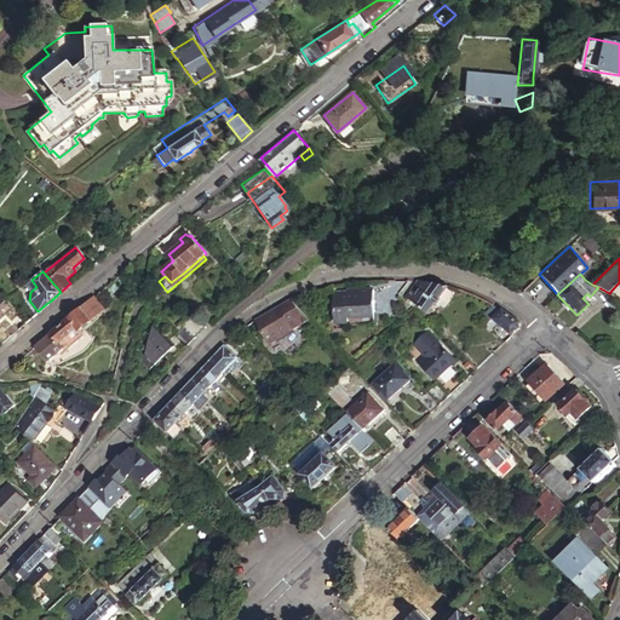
[(411,298),(411,299),(428,311),(448,285),(432,281),(424,280),(418,279),(407,296),(411,298)]
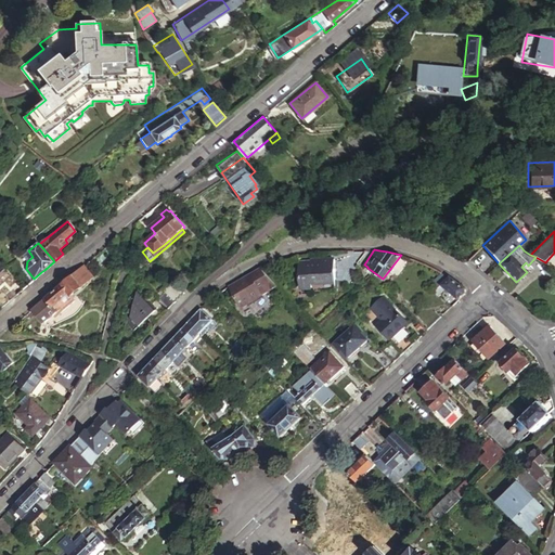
[(33,257),(28,250),(22,256),(27,261),(33,257)]
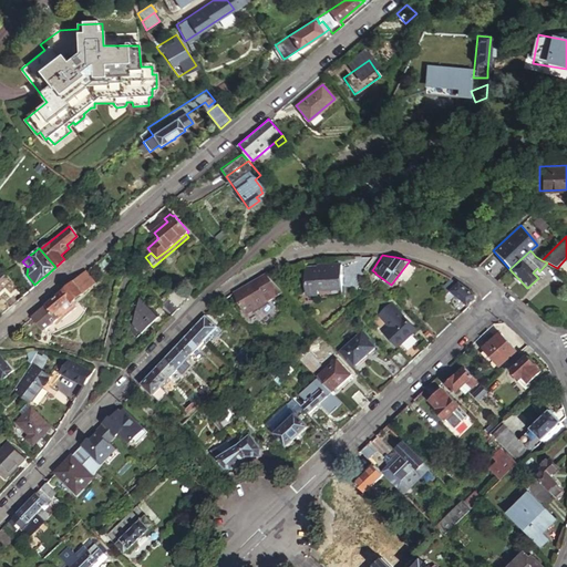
[(342,264),(318,266),(318,270),(305,271),(307,295),(320,292),(320,297),(346,295),(342,264)]
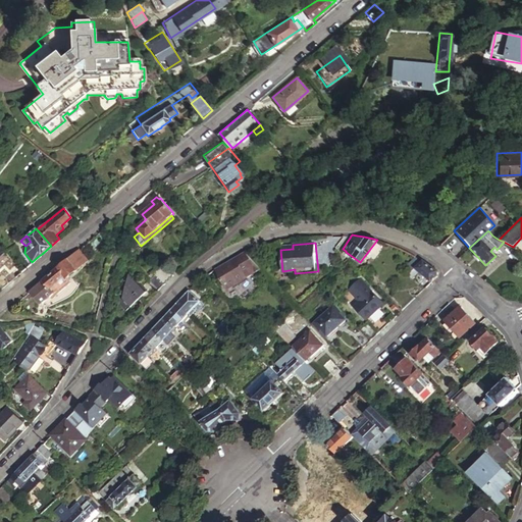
[(81,250),(35,288),(41,295),(50,286),(59,279),(65,274),(67,276),(88,259),(81,250)]
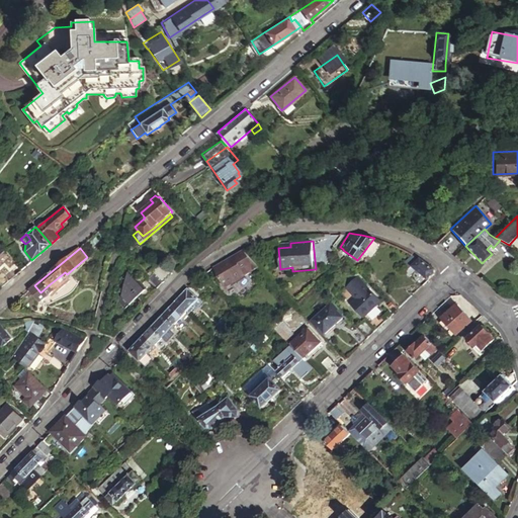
[(243,249),(233,254),(235,259),(247,253),(243,249)]
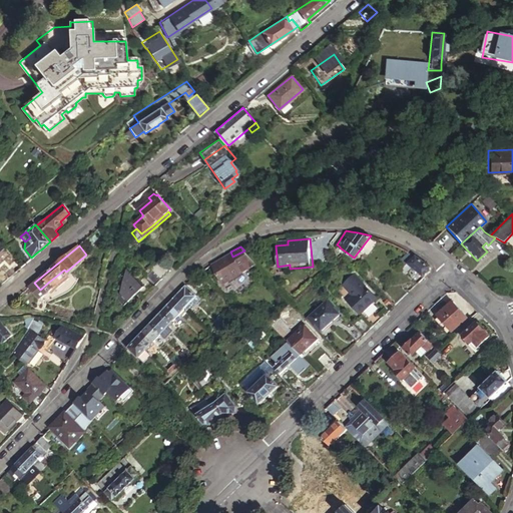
[(220,257),(210,264),(223,284),(257,264),(244,250),(232,257),(230,251),(226,253),(220,257)]
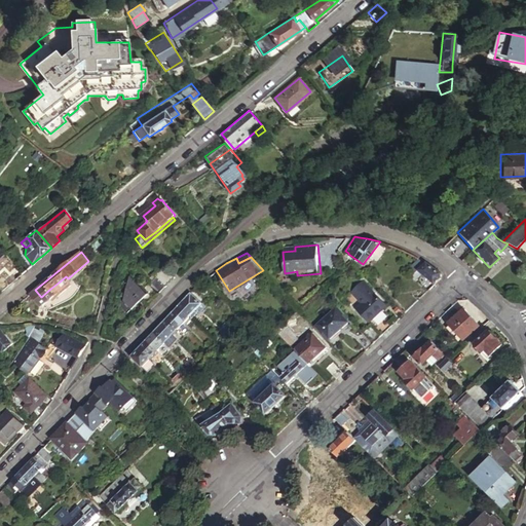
[(418,257),(408,265),(413,271),(423,263),(418,257)]
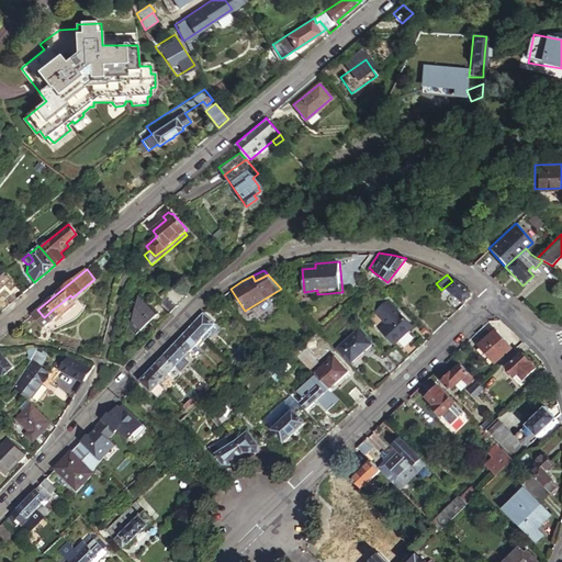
[(471,290),(454,279),(452,281),(441,290),(437,293),(442,298),(446,294),(451,291),(465,302),(471,296),(471,290)]
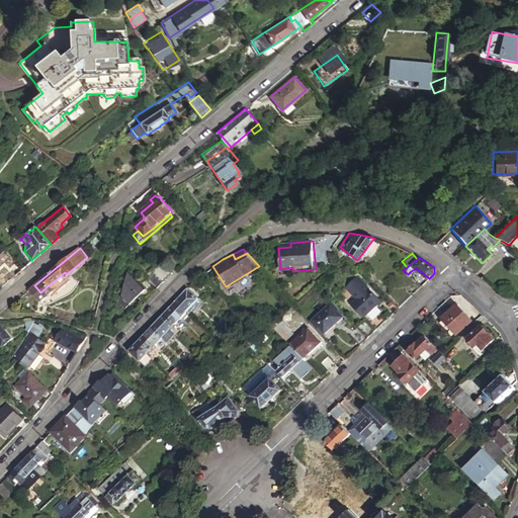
[(0,269),(8,280),(15,274),(6,264),(0,269)]
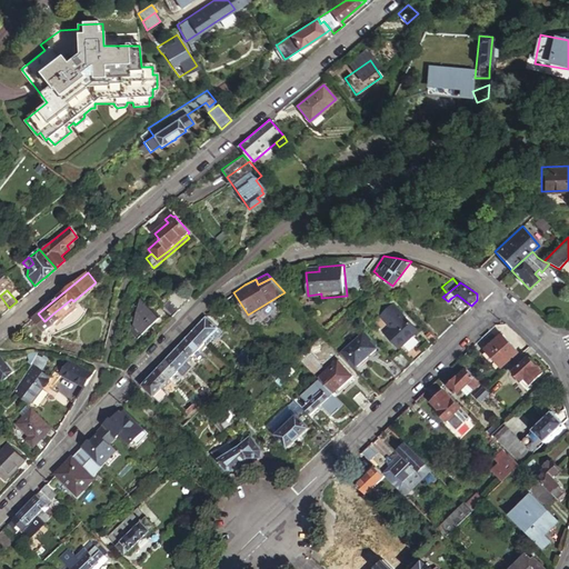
[(172,319),(191,302),(180,290),(162,308),(172,319)]
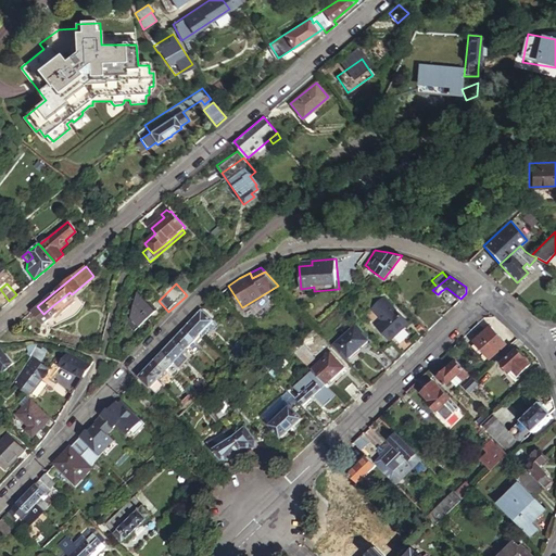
[(151,307),(138,292),(133,312),(131,319),(139,328),(150,318),(155,324),(168,312),(159,301),(151,307)]
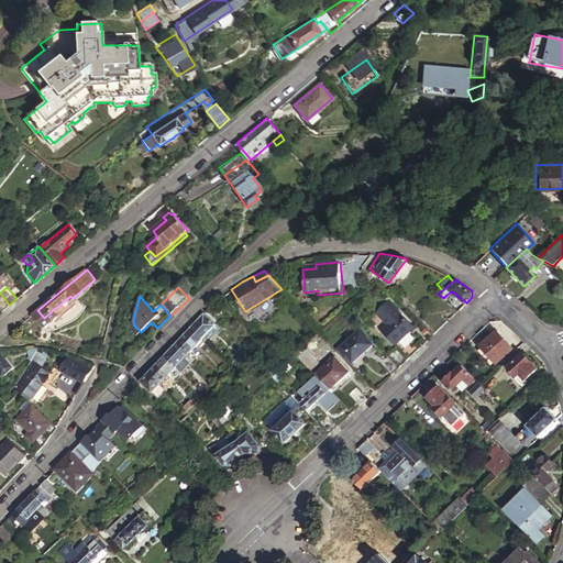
[(408,359),(433,334),(427,328),(421,333),(396,308),(383,321),(389,327),(383,333),(397,346),(408,359)]
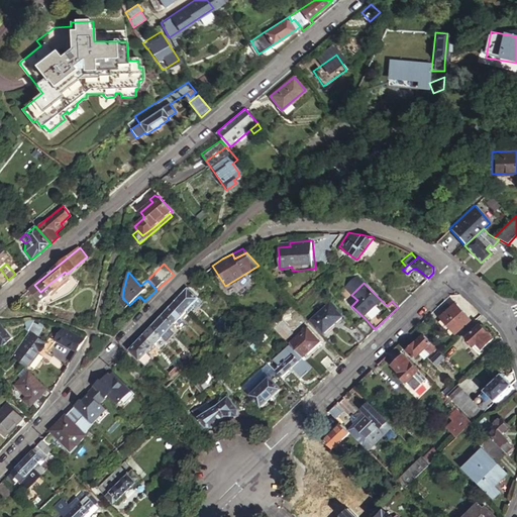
[(188,287),(175,300),(186,311),(188,313),(194,306),(192,304),(199,298),(188,287)]
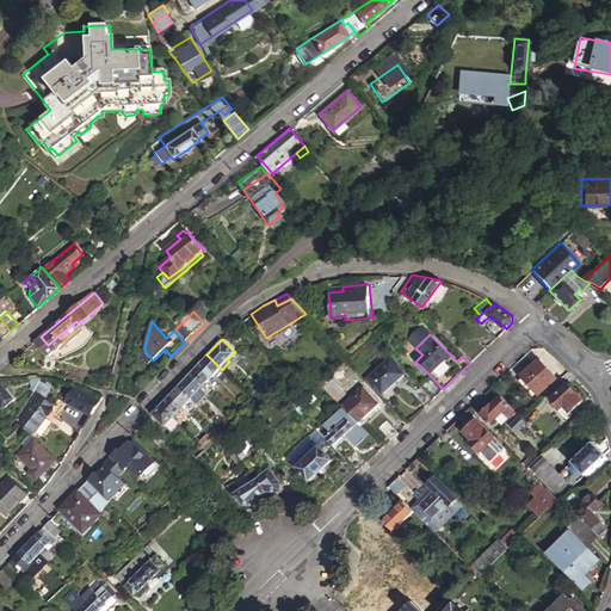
[(144,351),(146,343),(143,341),(139,356),(148,365),(153,360),(144,351)]
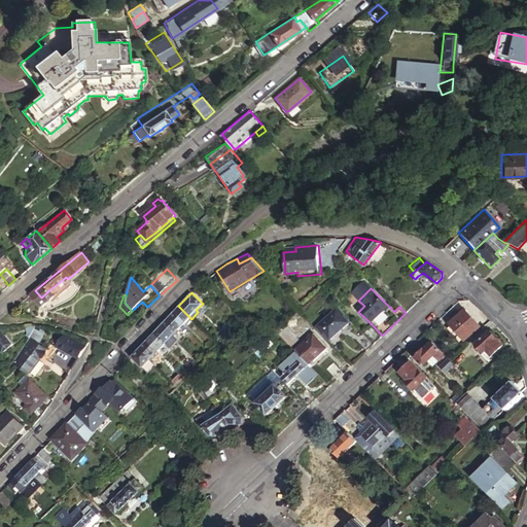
[(339,305),(337,307),(344,314),(346,312),(339,305)]
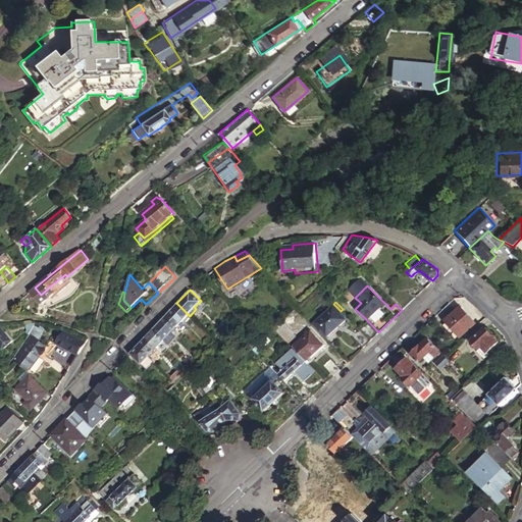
[(188,314),(176,303),(164,316),(175,327),(188,314)]
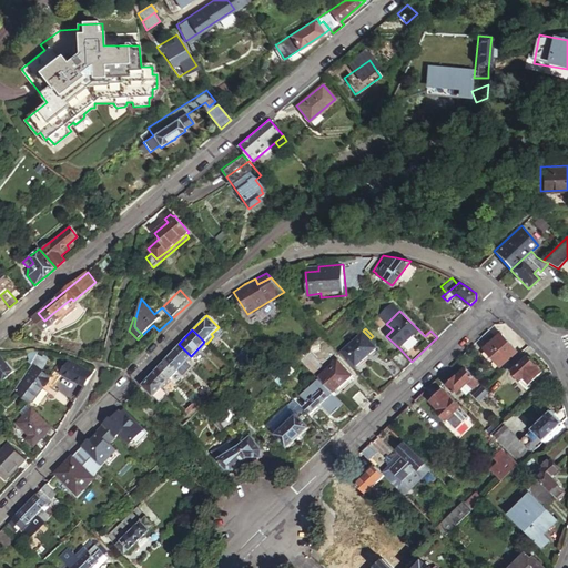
[(363,331),(341,353),(347,361),(350,358),(357,366),(378,346),(371,338),(363,331)]
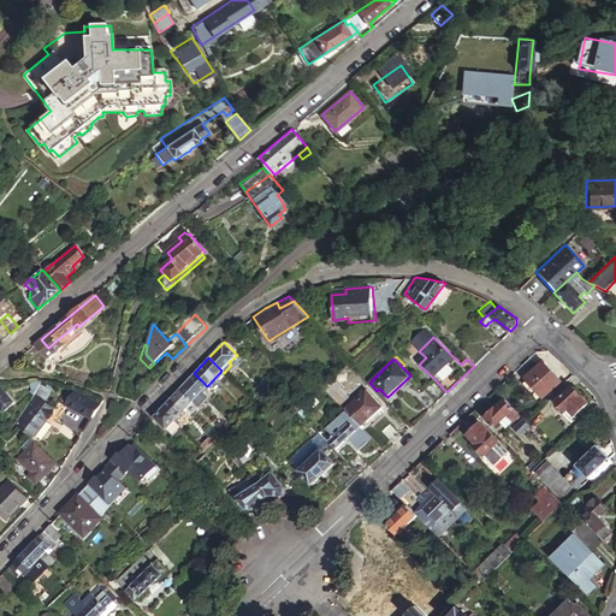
[(526,378),(543,395),(560,378),(543,361),(526,378)]
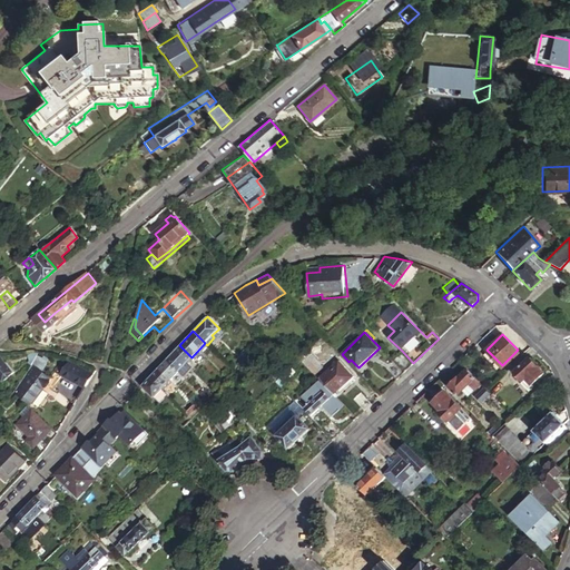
[(170,354),(166,360),(178,372),(192,357),(179,345),(170,354)]
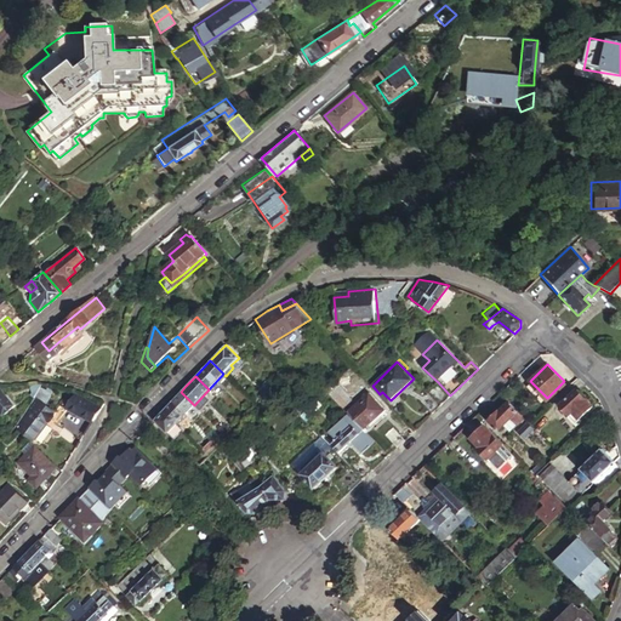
[(442,404),(450,396),(438,382),(429,391),(442,404)]
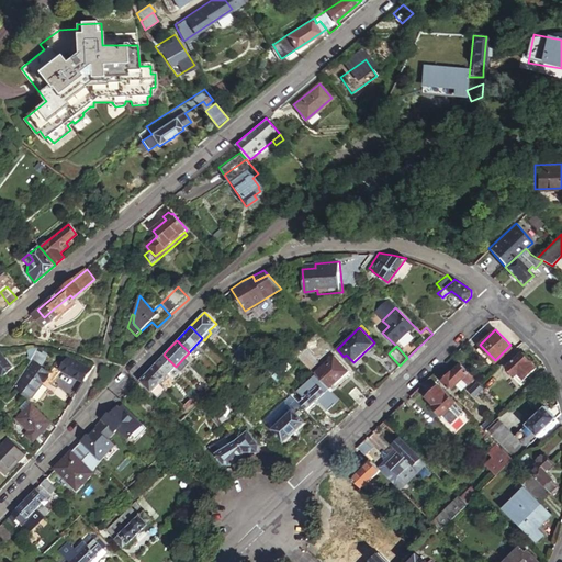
[(0,369),(3,373),(13,366),(0,349),(0,369)]
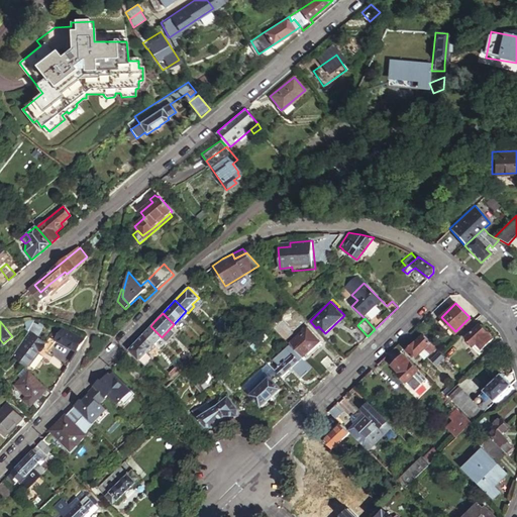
[(76,348),(83,336),(66,326),(61,323),(54,335),(76,348)]
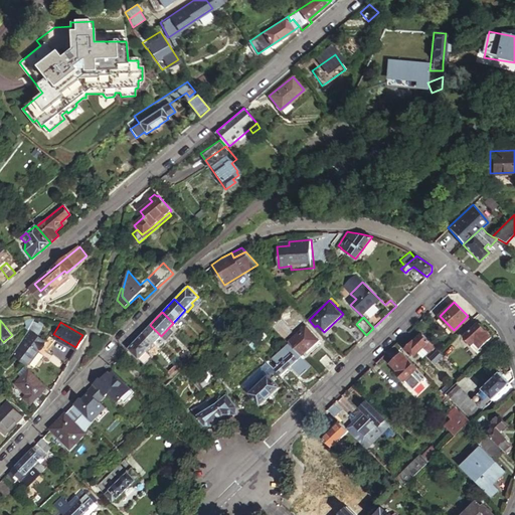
[(221,323),(220,324),(216,328),(219,332),(225,326),(221,323)]
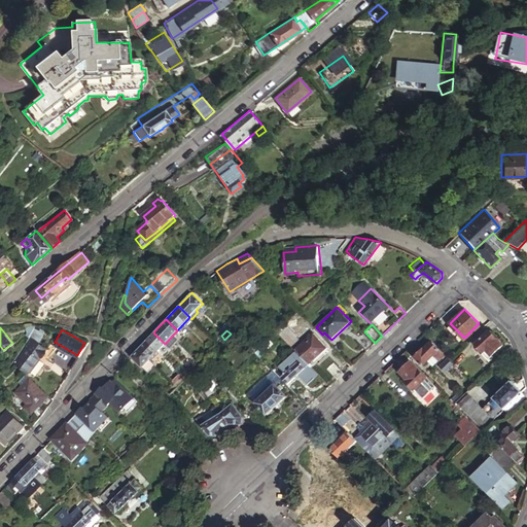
[(492,330),(478,344),(490,357),(504,345),(492,330)]
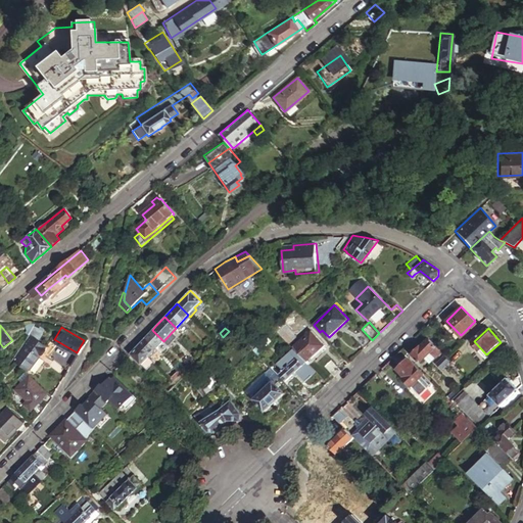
[(372,340),(362,329),(353,336),(364,347),(372,340)]
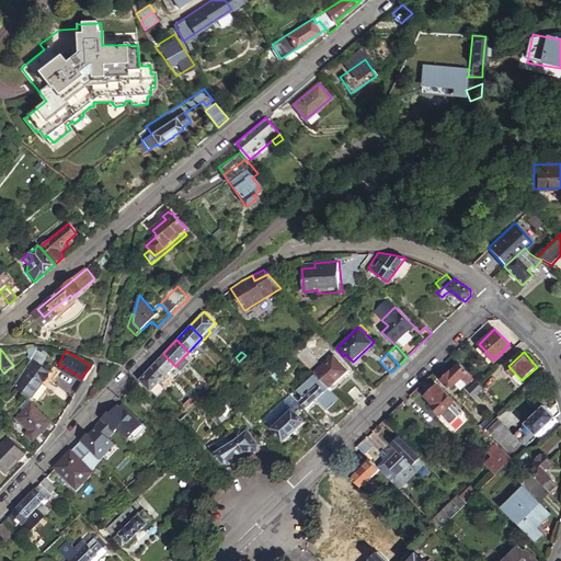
[(175,366),(163,354),(155,362),(167,374),(175,366)]
